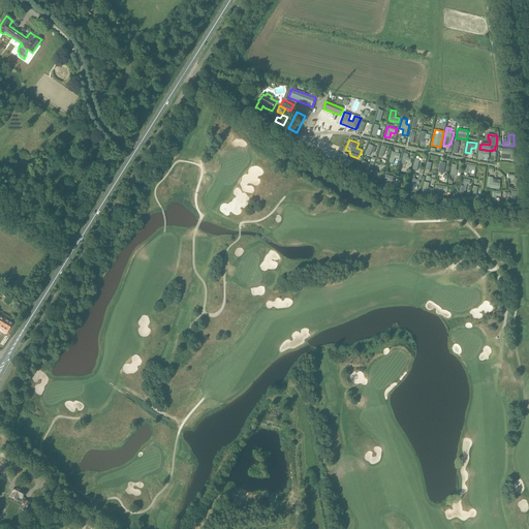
[(374,146),(369,144),(365,154),(370,156),(374,146)]
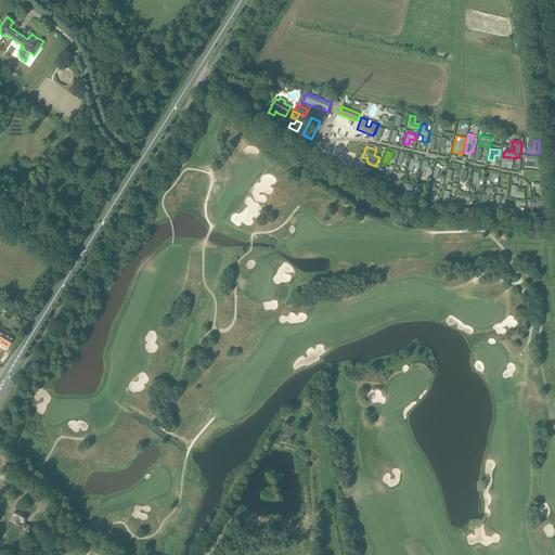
[(514,159),(503,158),(502,168),(507,168),(507,165),(513,165),(514,159)]
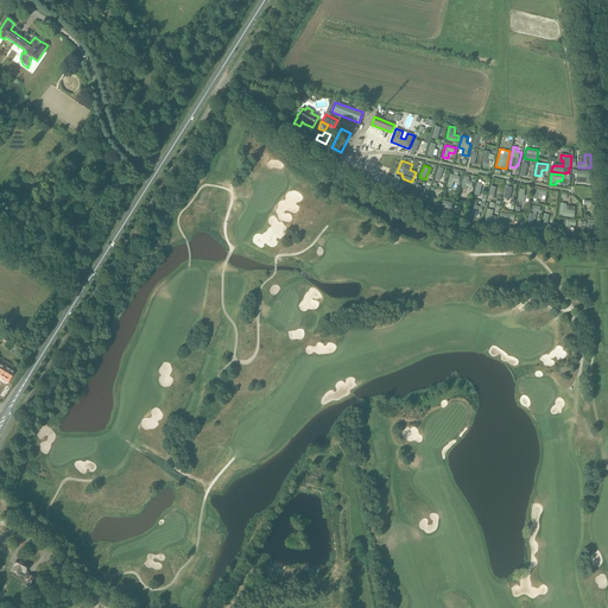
[(461,177),(450,175),(447,187),(453,188),(454,182),(458,183),(461,177)]
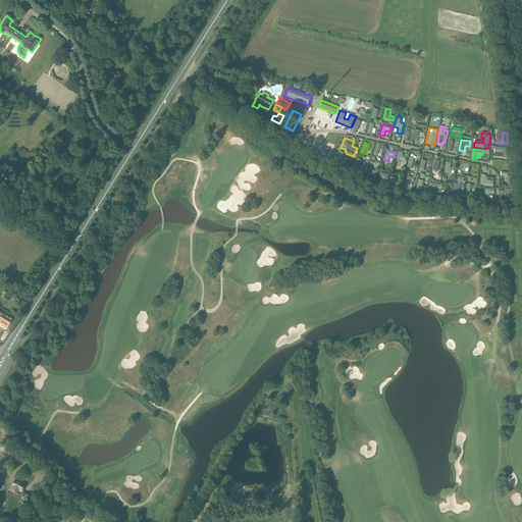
[(338,153),(333,151),(330,158),(344,164),(346,158),(343,157),(345,153),(340,151),(338,153)]
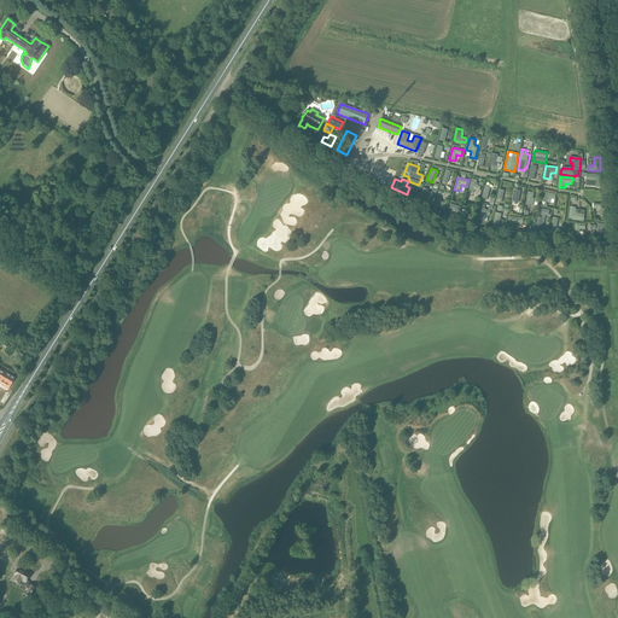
[(477,180),(472,179),(468,191),(474,193),(474,191),(479,192),(481,186),(478,186),(478,184),(477,184),(477,180)]
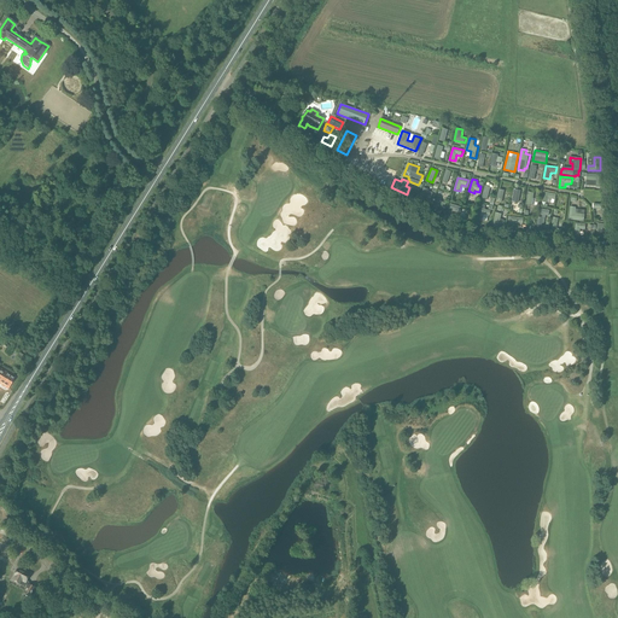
[(430,187),(424,185),(418,199),(424,202),(427,196),(431,197),(433,193),(429,191),(430,187)]
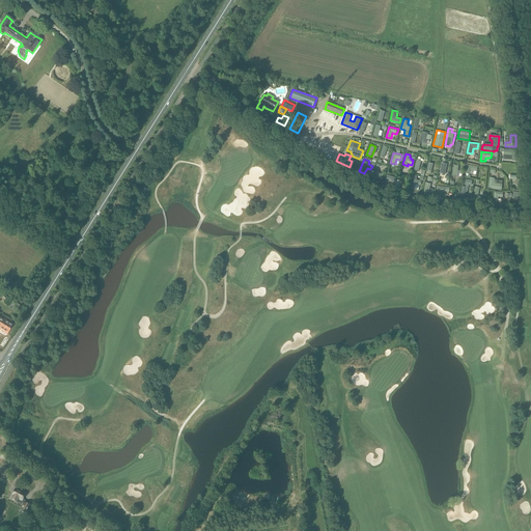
[(478,166),(467,164),(466,173),(471,174),(471,170),(478,171),(478,166)]
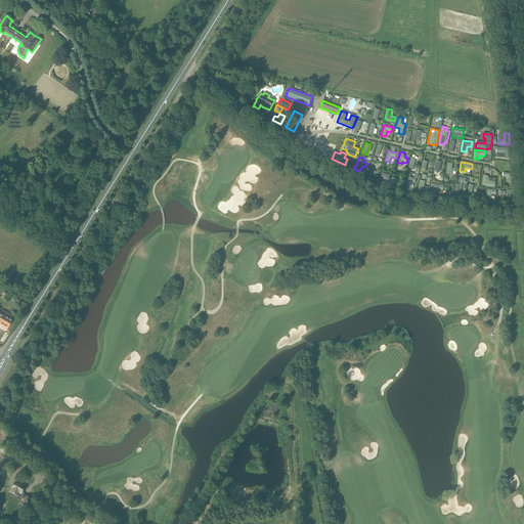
[(456,164),(447,163),(446,173),(451,174),(452,166),(456,166),(456,164)]
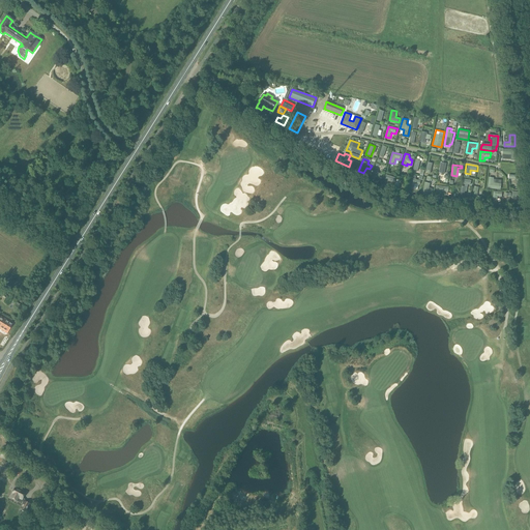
[(379,172),(374,170),(370,180),(375,182),(377,177),(382,179),(383,175),(378,173),(379,172)]
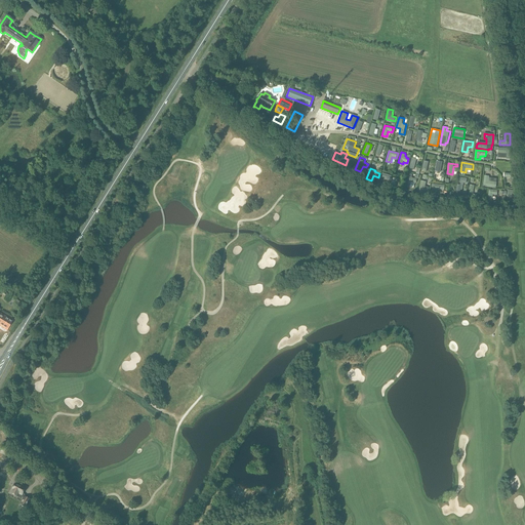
[(512,172),(505,172),(505,177),(508,177),(508,183),(514,183),(514,177),(512,177),(512,172)]
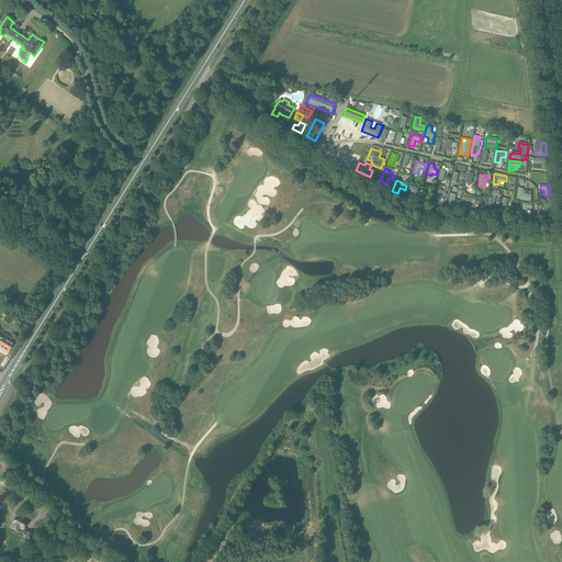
[(525,188),(518,188),(517,200),(531,202),(532,191),(525,190),(525,188)]
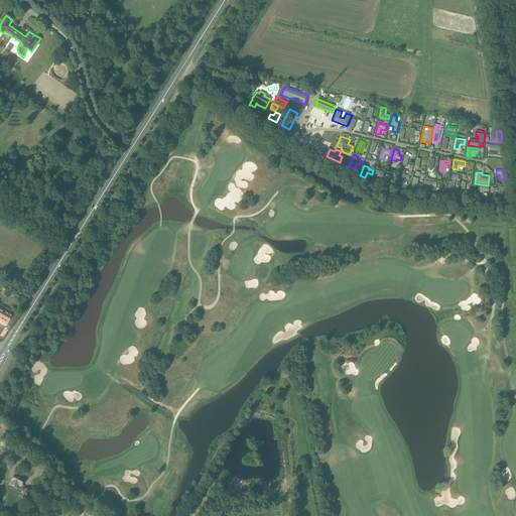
[(405,174),(400,173),(398,183),(402,184),(404,178),(409,179),(410,175),(405,174)]
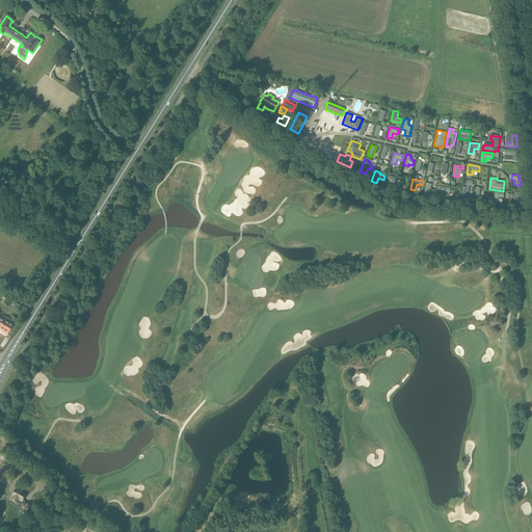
[(431,184),(426,183),(423,196),(432,198),(434,190),(430,190),(431,184)]
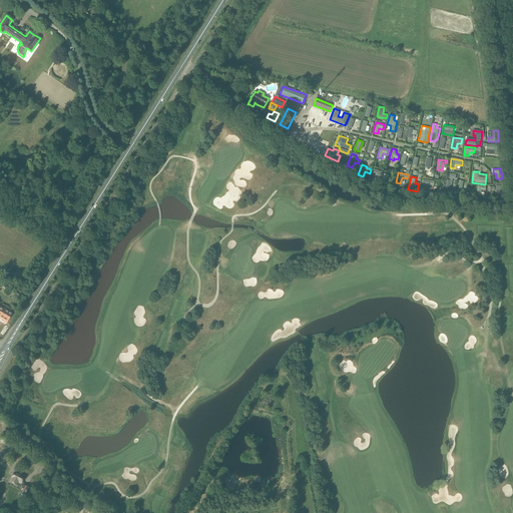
[(435,180),(422,179),(421,192),(426,193),(427,184),(434,185),(435,180)]
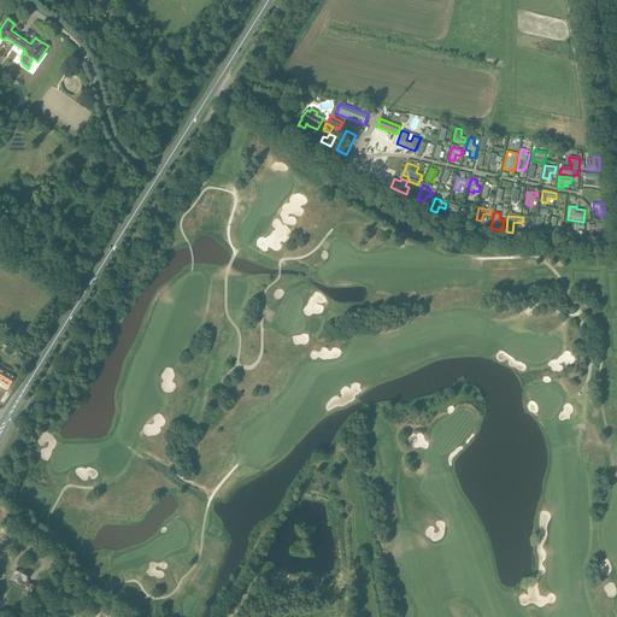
[(586,223),(575,222),(574,235),(580,235),(580,229),(586,229),(586,223)]
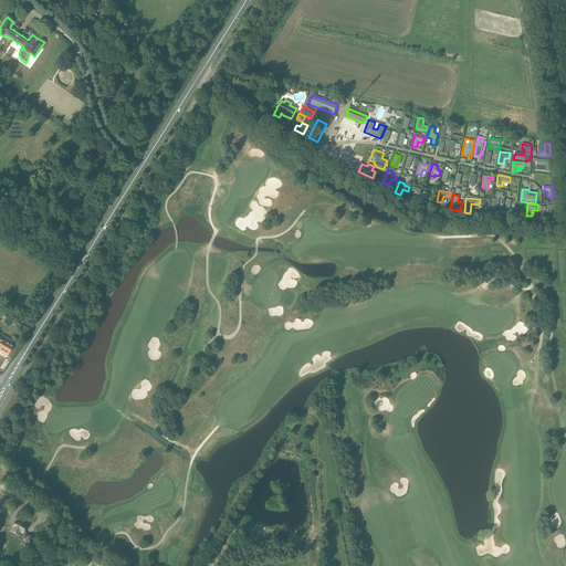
[(13,346),(6,342),(0,337),(0,350),(8,356),(13,346)]
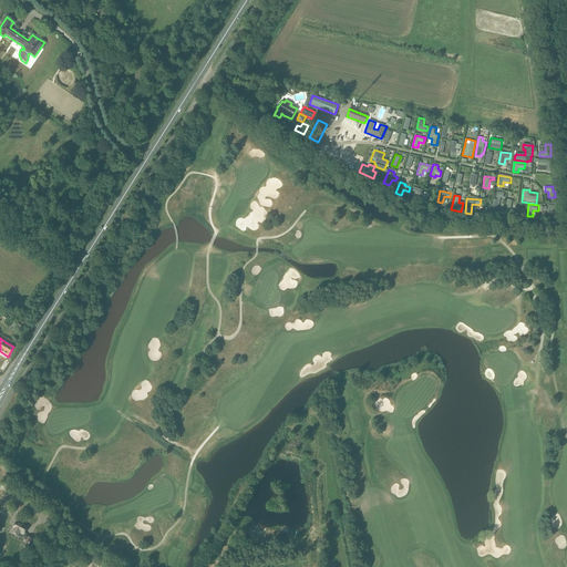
[(17,523),(13,529),(12,532),(18,535),(20,531),(26,534),(28,528),(17,523)]
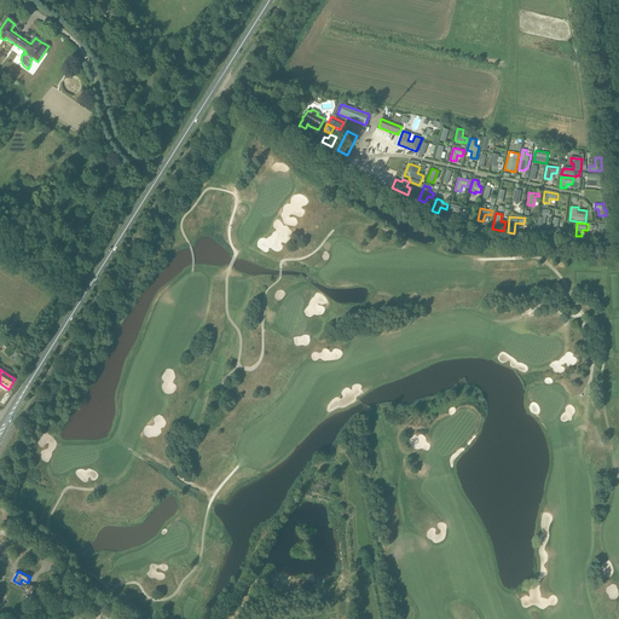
[(301,594),(308,597),(314,584),(307,580),(301,594)]
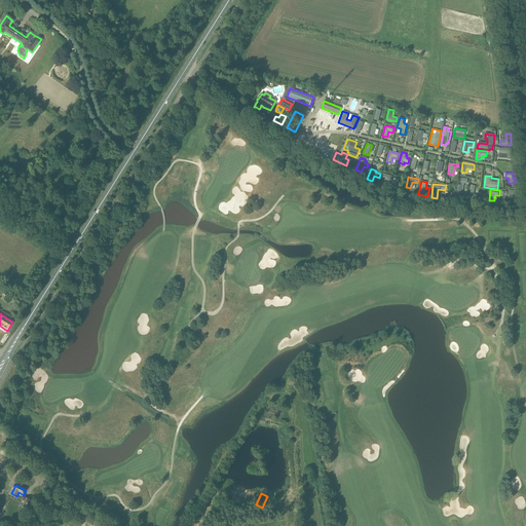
[(26,509),(30,500),(25,497),(21,506),(23,508),(23,509),(24,510),(25,509),(26,509)]
